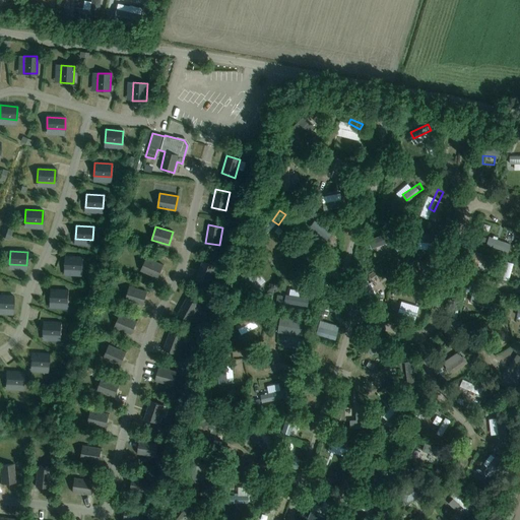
[(64,269),(81,271),(82,258),(65,257),(64,269)]
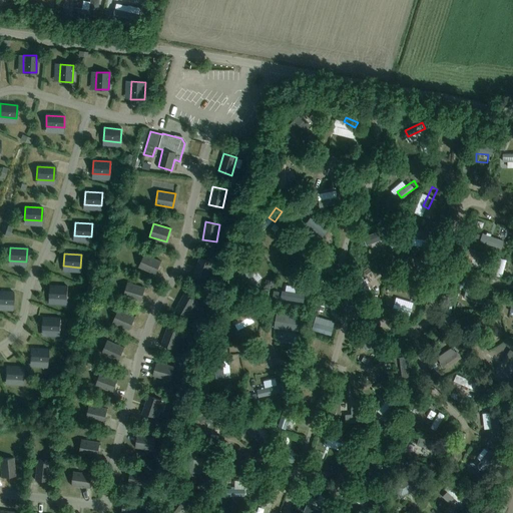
[(160,262),(144,254),(138,267),(155,275),(160,262)]
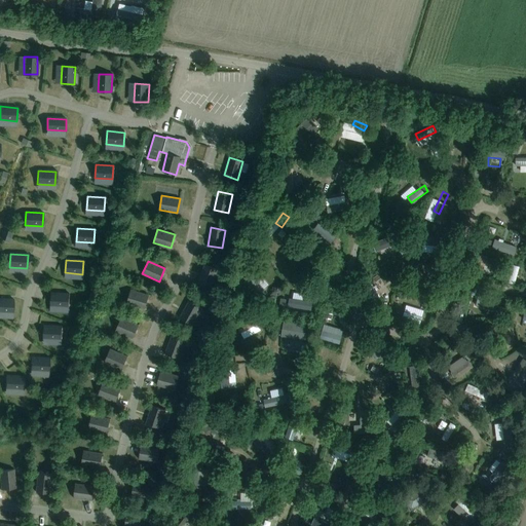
[(218,270),(204,265),(197,283),(212,288),(218,270)]
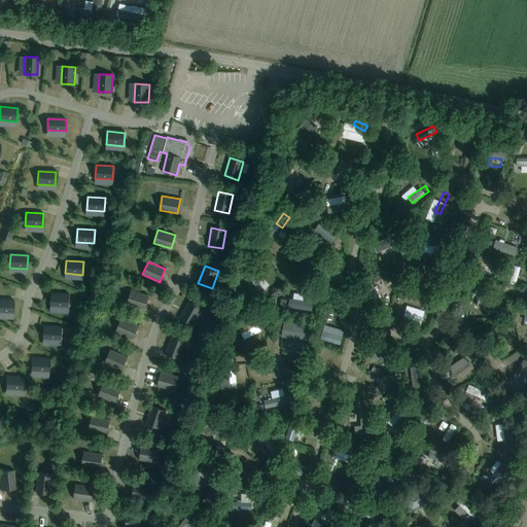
[(501,302),(504,295),(487,288),(485,294),(501,302)]
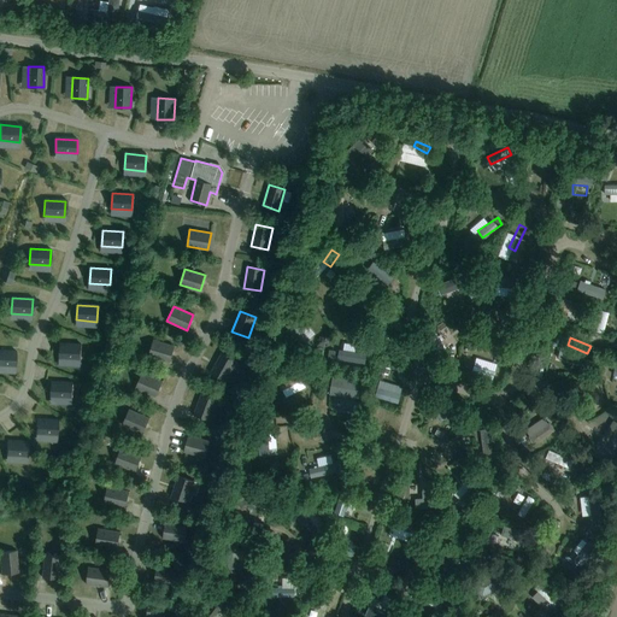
[(174,346),(153,340),(148,356),(169,362),(174,346)]
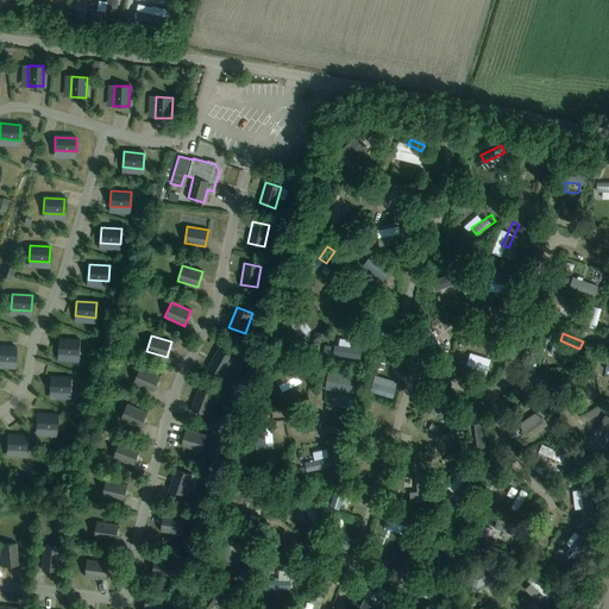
[(58,355),(80,356),(80,340),(60,339),(58,355)]
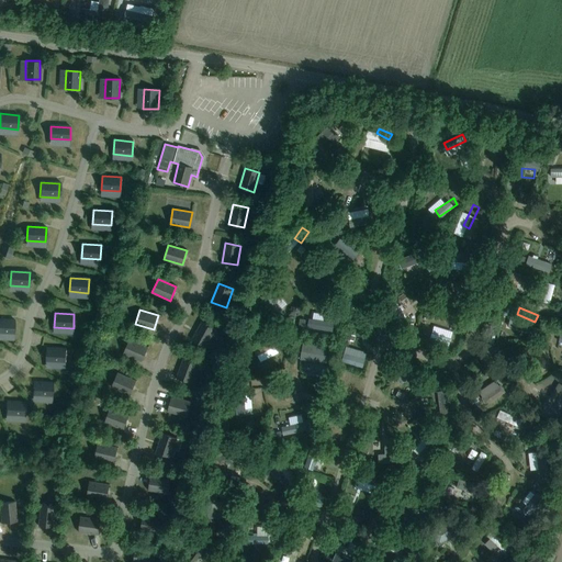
[(0,334),(14,335),(15,319),(0,318),(0,334)]
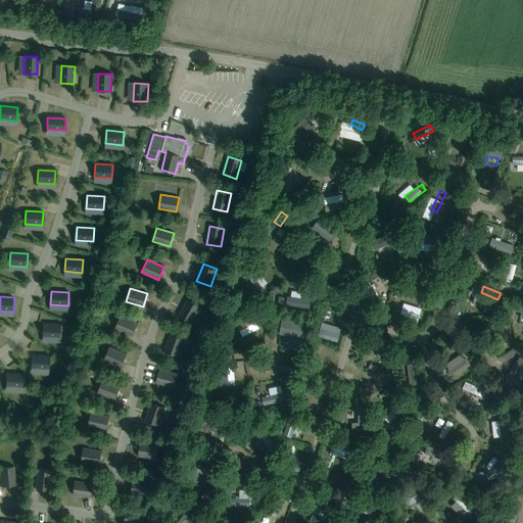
[(200,306),(187,299),(179,316),(191,323),(200,306)]
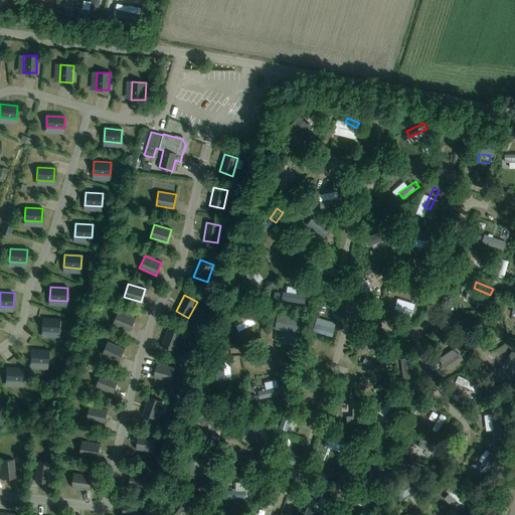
[(241,323),(260,313),(254,305),(237,316),(241,323)]
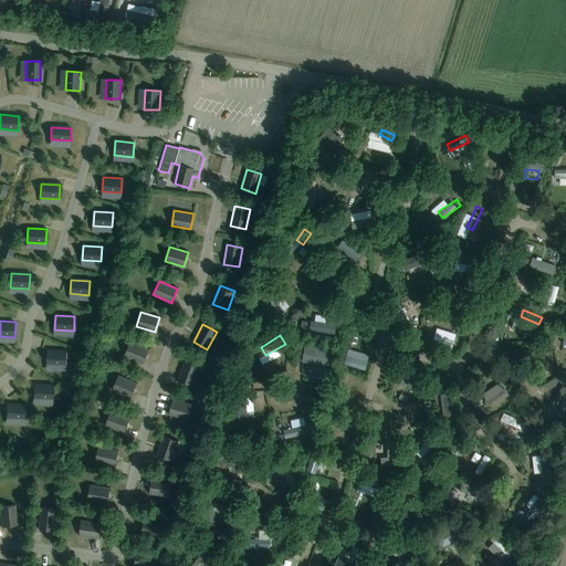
[(130,342),(124,356),(143,364),(148,349),(130,342)]
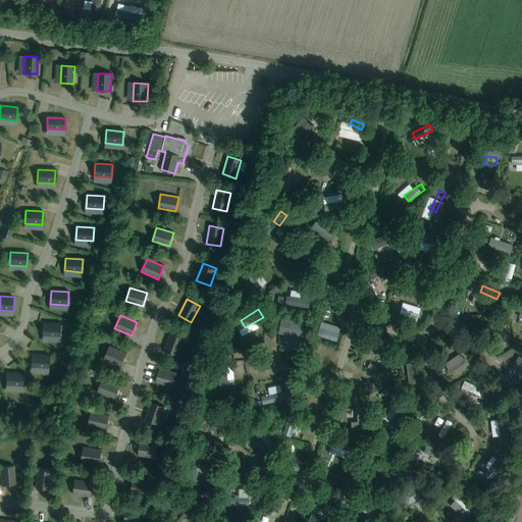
[(288,315),(286,330),(308,331),(309,316),(288,315)]
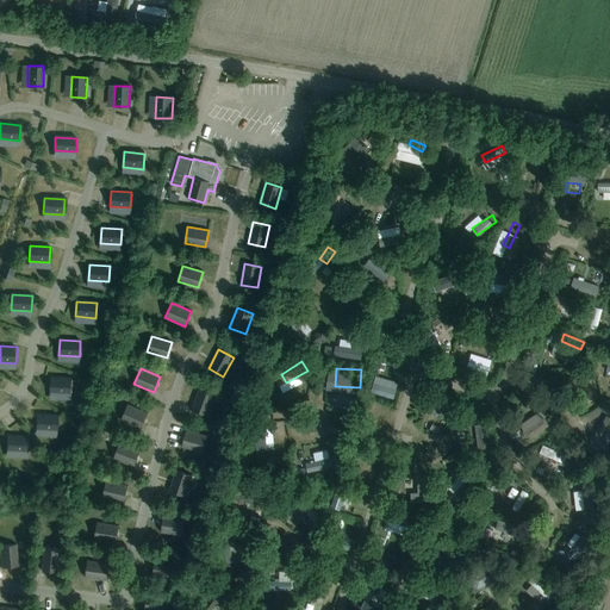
[(50,393),(72,394),(72,379),(51,378),(50,393)]
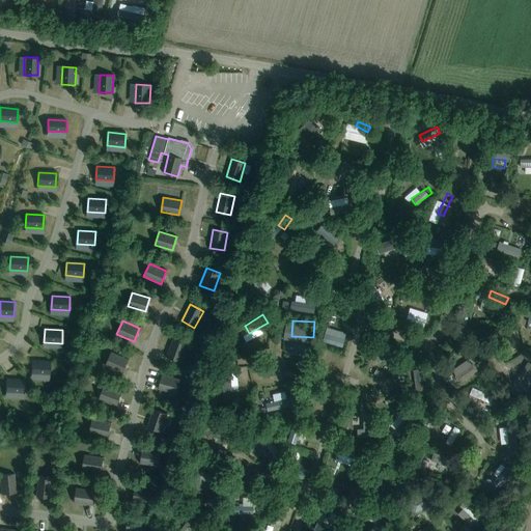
[(345,343),(348,337),(334,331),(331,336),(345,343)]
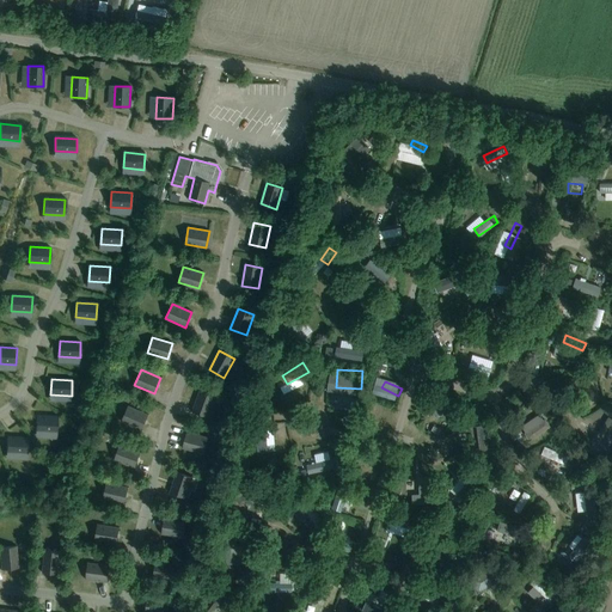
[(208,417),(215,397),(200,391),(191,411),(208,417)]
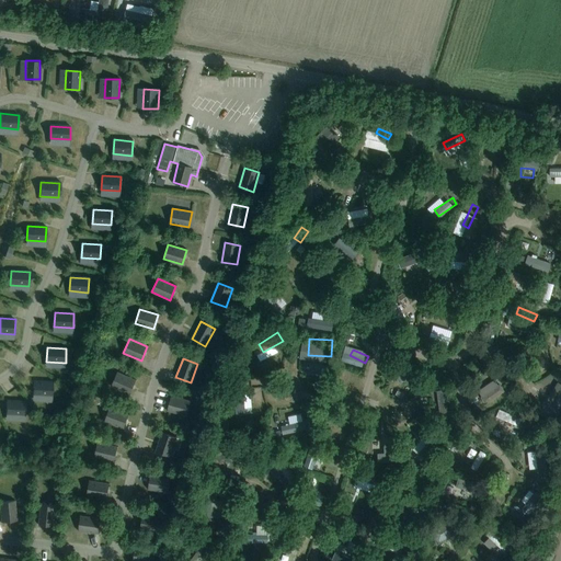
[(117,371),(111,386),(129,395),(136,380),(117,371)]
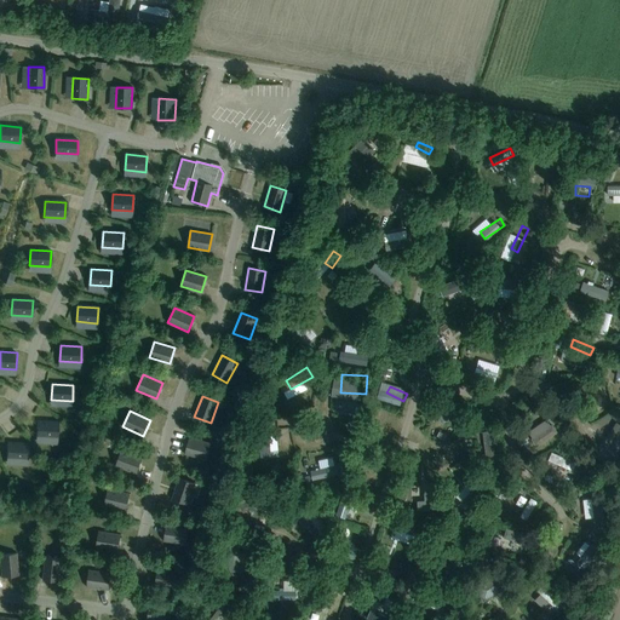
[(555,415),(543,423),(545,428),(557,420),(555,415)]
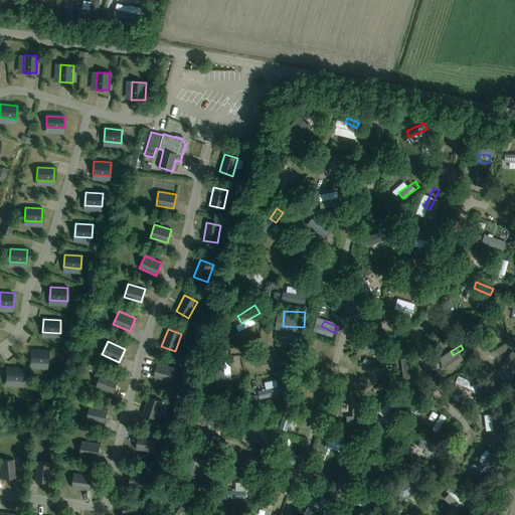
[(30,363),(48,364),(48,350),(30,349),(30,363)]
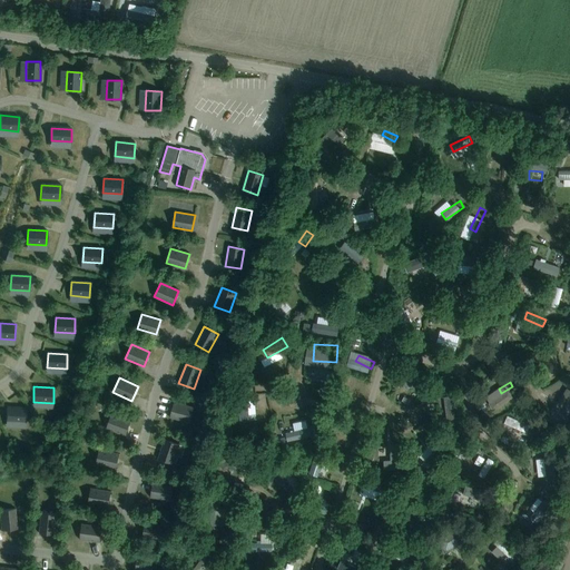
[(194,408),(174,402),(169,418),(189,422),(194,408)]
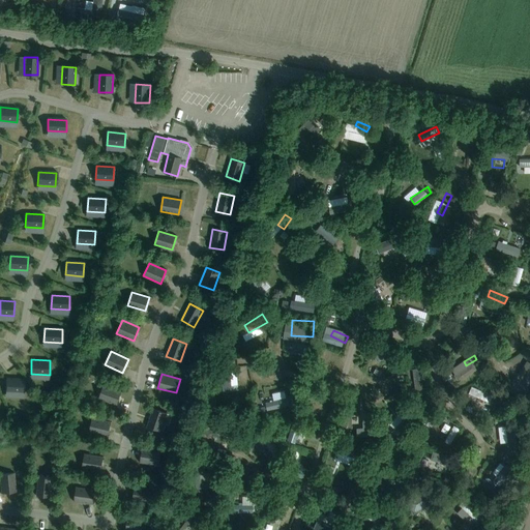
[(24,389),(25,377),(6,376),(5,388),(24,389)]
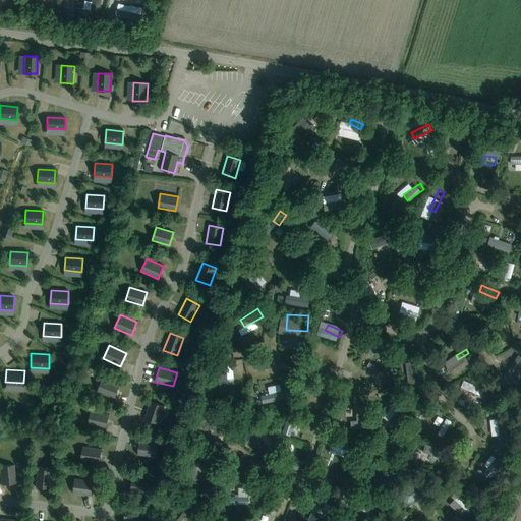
[(469,375),(467,383),(473,385),(473,386),(487,392),(490,385),(469,375)]
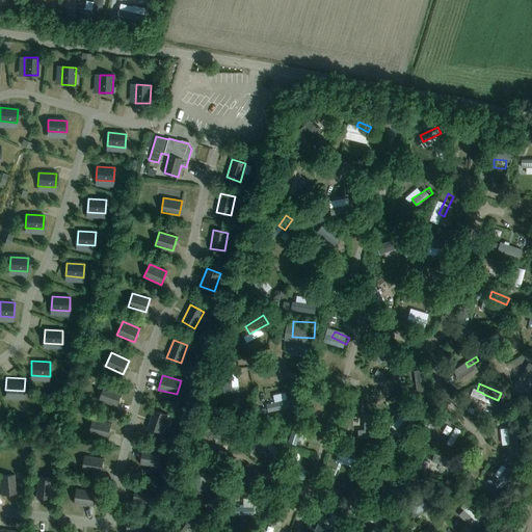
[(104,386),(99,400),(116,406),(122,393),(104,386)]
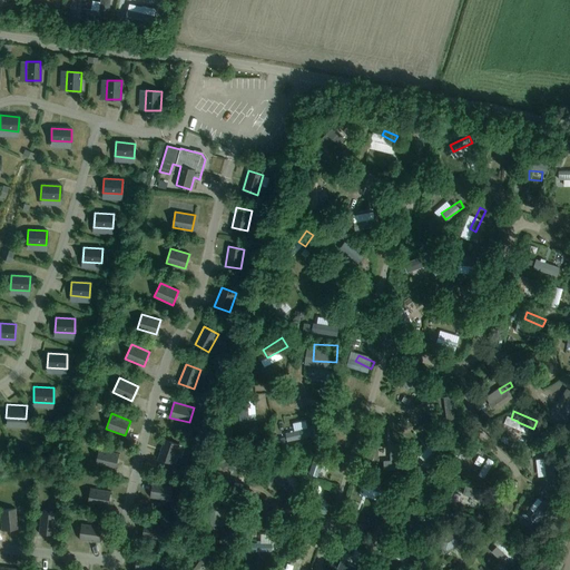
[(173,463),(179,444),(164,440),(158,459),(173,463)]
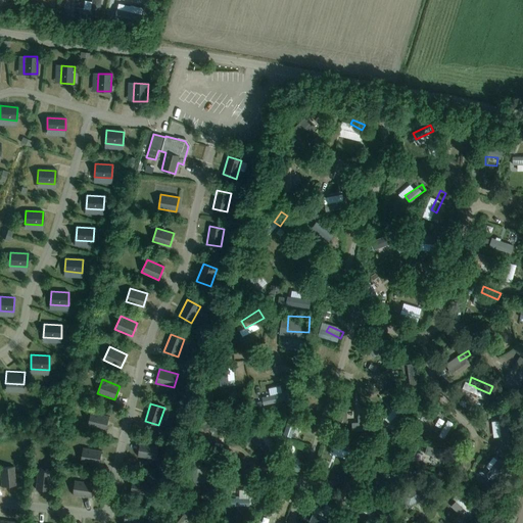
[(358,426),(373,425),(373,403),(363,403),(364,418),(358,418),(358,426)]
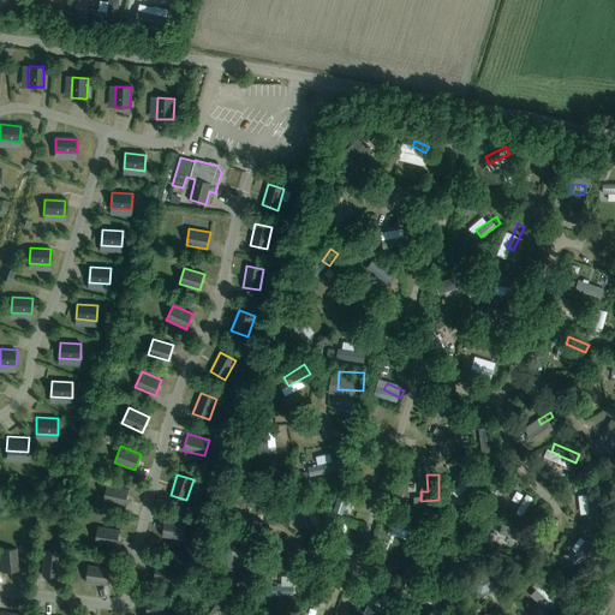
[(107,484),(103,501),(125,506),(129,490),(107,484)]
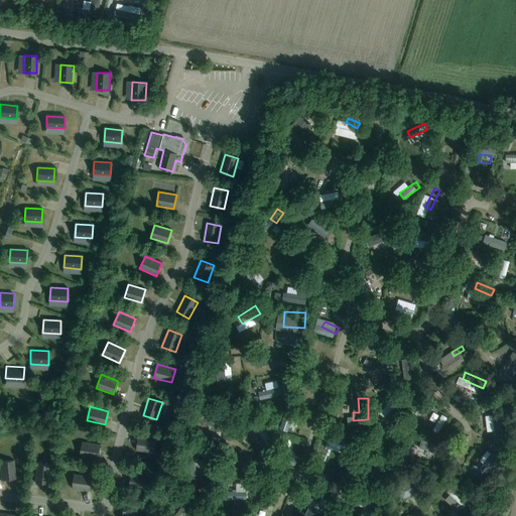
[(156,438),(138,436),(136,449),(154,453),(156,438)]
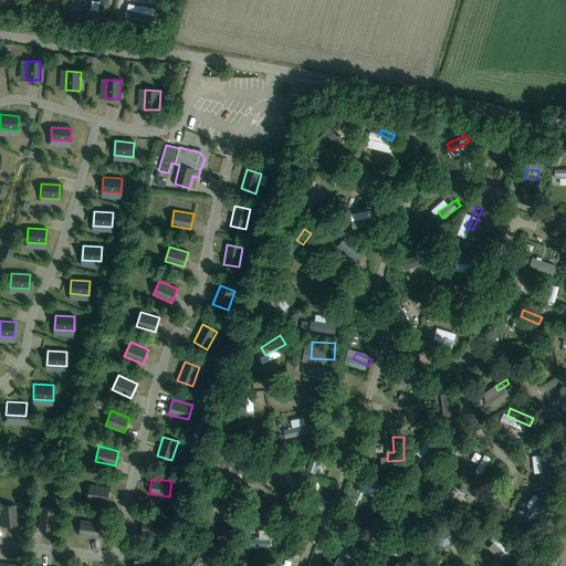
[(90,484),(87,500),(107,503),(109,488),(90,484)]
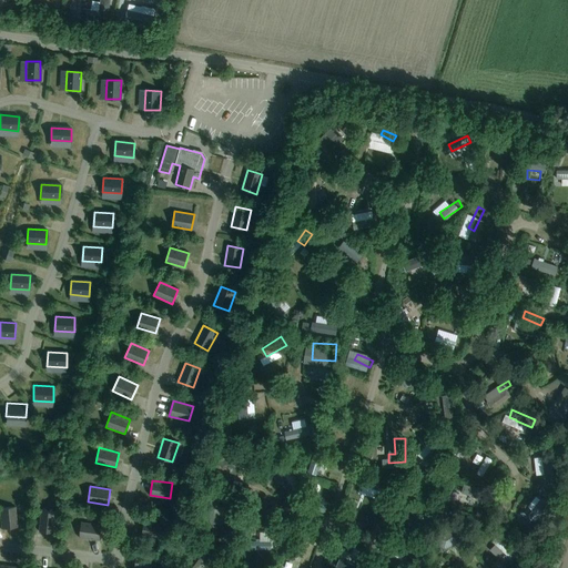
[(226,504),(225,513),(234,513),(235,504),(226,504)]
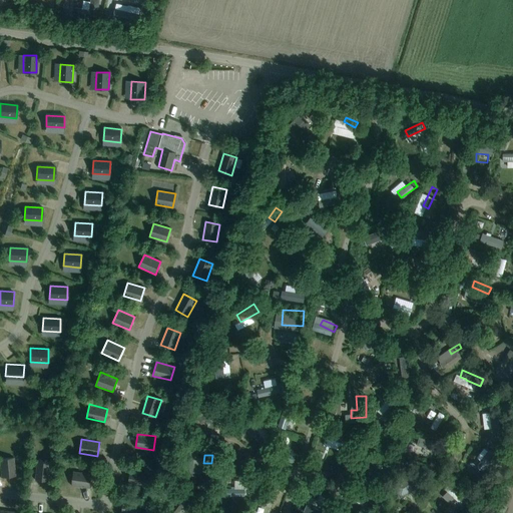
[(13,458),(0,458),(0,465),(1,477),(15,476),(13,458)]
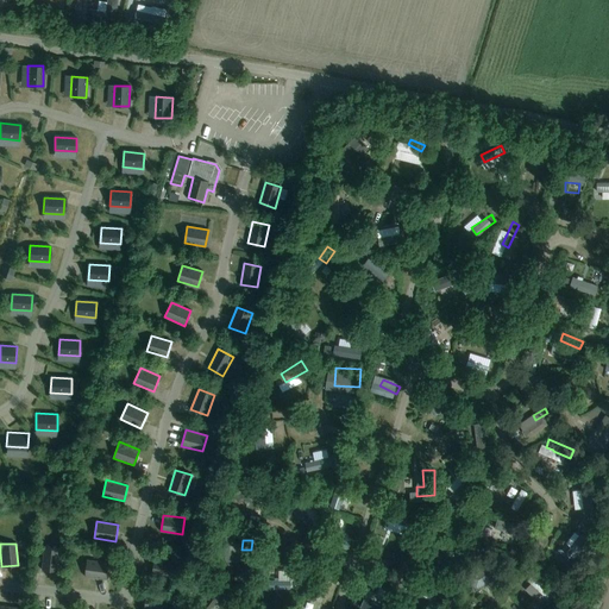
[(44,548),(42,569),(58,571),(61,550),(44,548)]
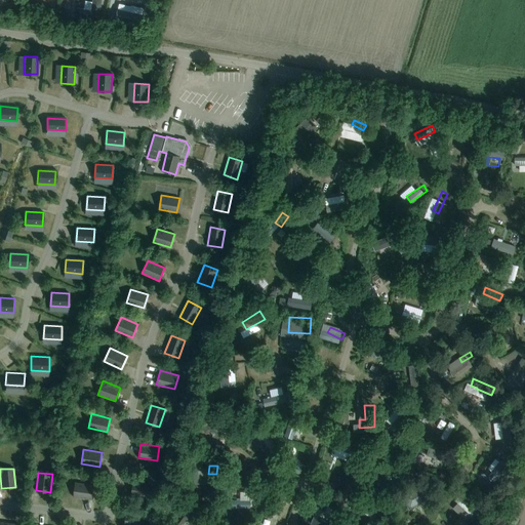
[(152,484),(133,481),(131,495),(150,498),(152,484)]
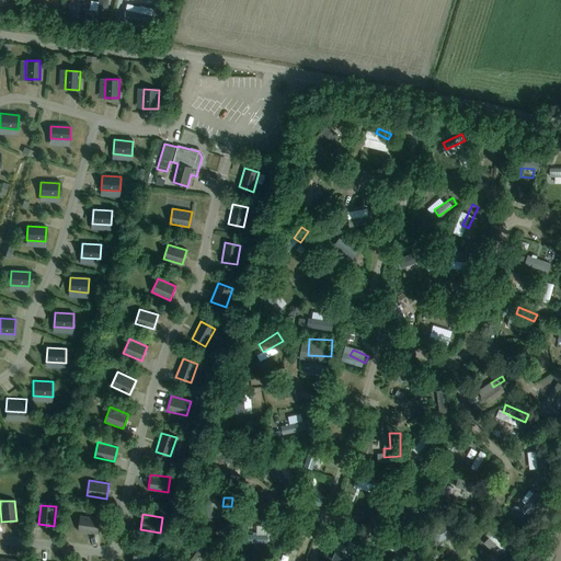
[(80,516),(79,530),(99,534),(100,518),(80,516)]
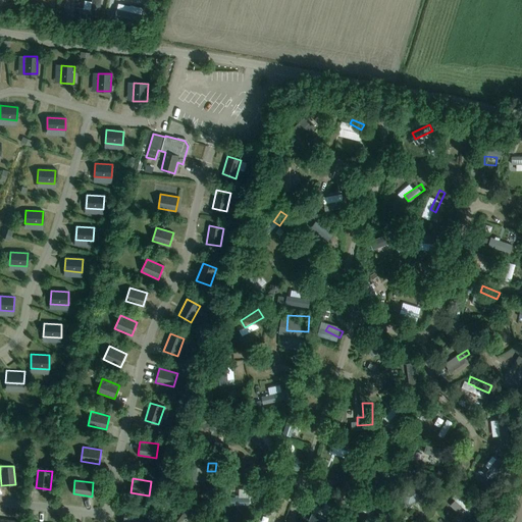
[(408,493),(413,504),(430,493),(425,484),(408,493)]
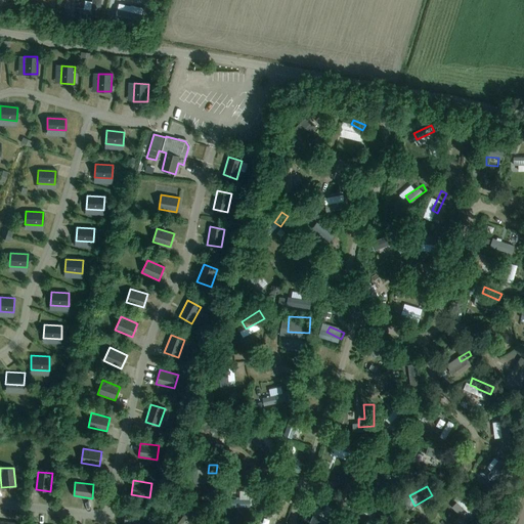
[(477,511),(481,506),(465,490),(460,495),(477,511)]
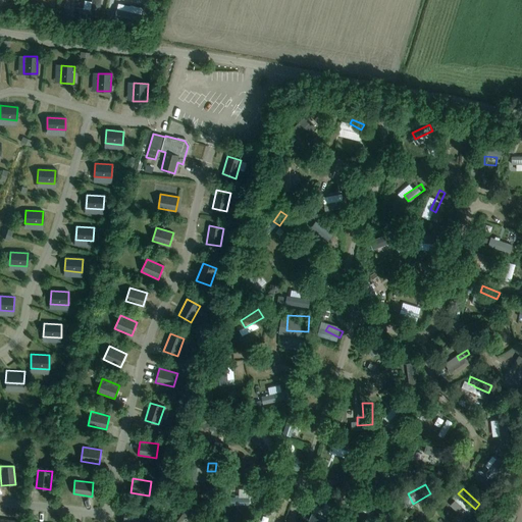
[(142,521),(144,511),(125,509),(123,521),(142,521)]
